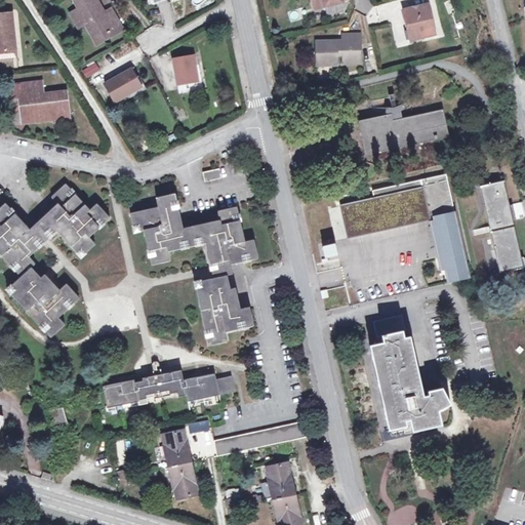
[(101,9),(95,0),(74,0),(78,6),(81,4),(82,7),(70,14),(77,28),(82,24),(90,38),(104,30),(108,36),(120,29),(110,11),(102,15),(98,10),(101,9)]
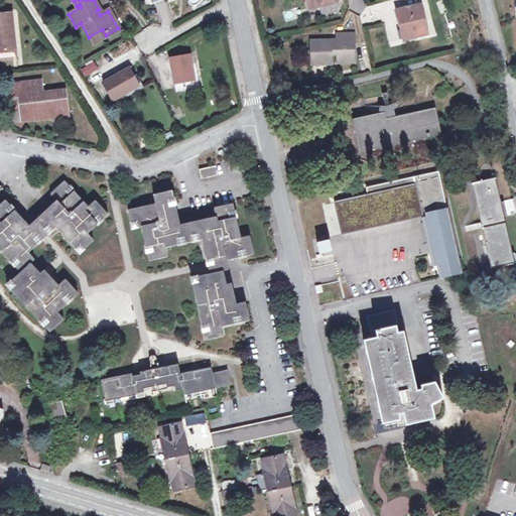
[(338,2),(347,0),(307,0),(309,6),(318,4),(319,8),(339,5),(338,2)]
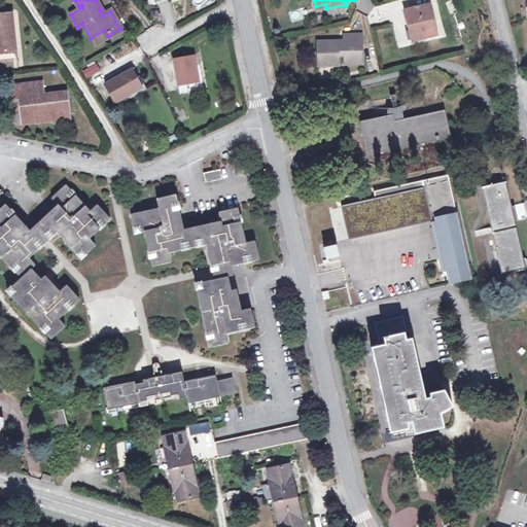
[(437,36),(431,5),(407,10),(411,30),(415,29),(418,40),(437,36)]
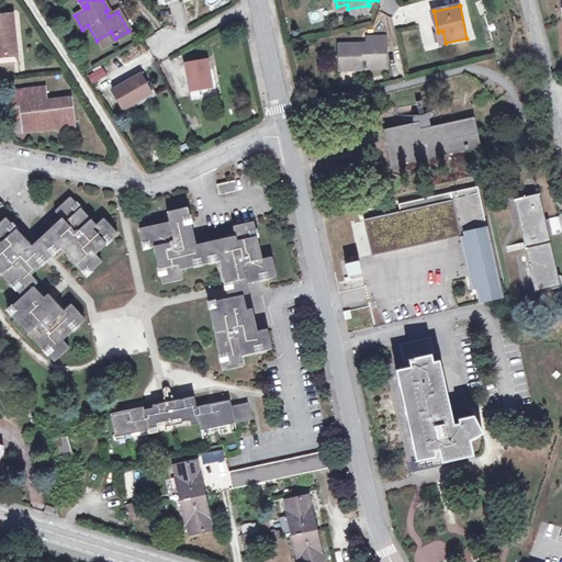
[(0,55),(19,53),(13,13),(0,15),(0,55)]
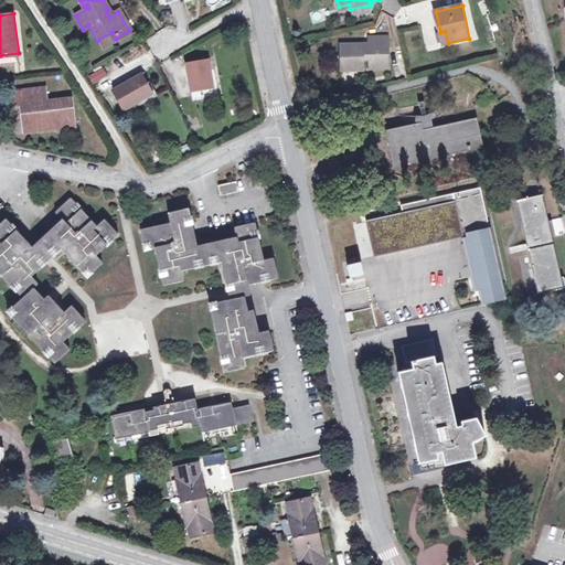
[(102,48),(116,39),(112,32),(97,41),(102,48)]
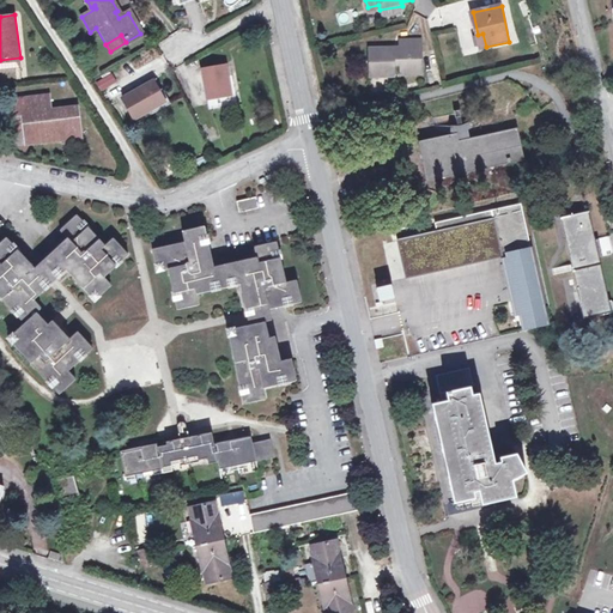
[(401,77),(422,76),(422,52),(422,42),(401,42),(401,52),(395,53),(394,49),(370,49),(371,77),(395,77),(395,67),(401,67),(401,77)]
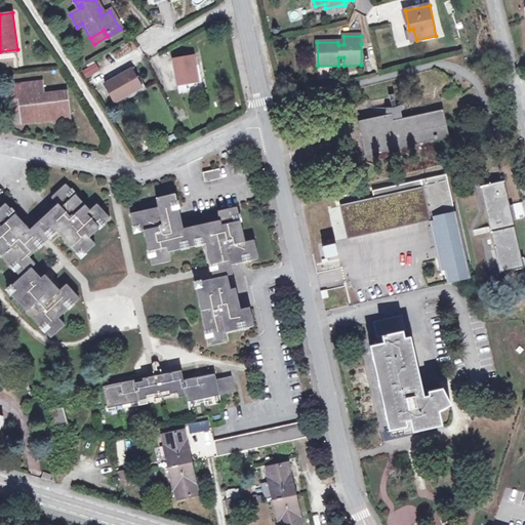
[(191,56),(171,59),(177,92),(200,88),(199,80),(195,80),(191,56)]
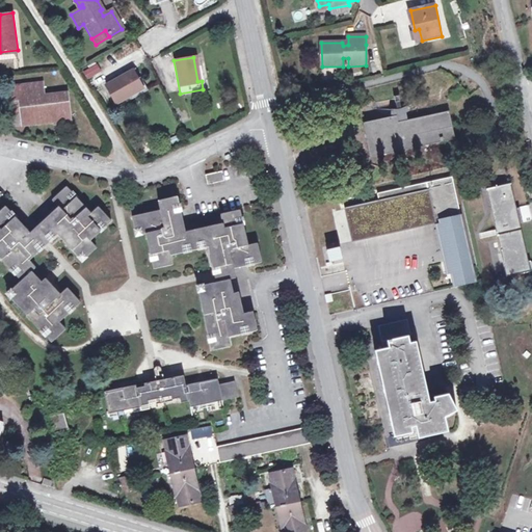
[(97,62),(82,71),(88,79),(102,71),(97,62)]
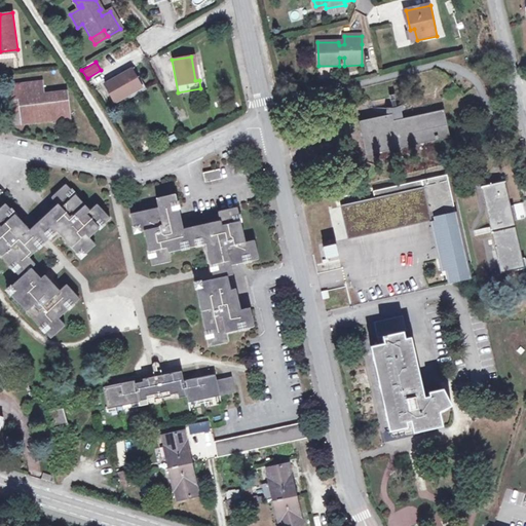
[(128,69),(102,85),(113,103),(140,86),(128,69)]
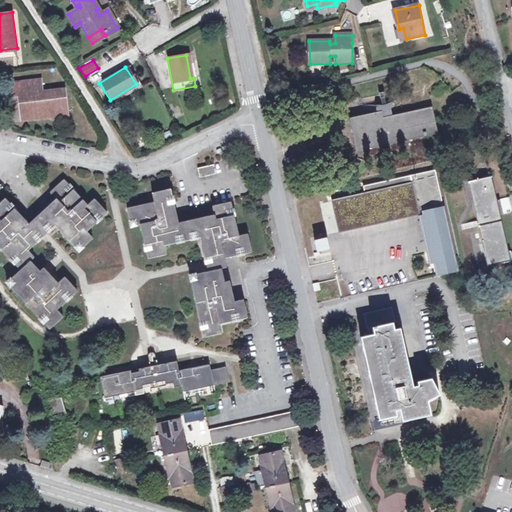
[(41,80),(6,84),(8,104),(19,103),(20,109),(21,119),(67,114),(65,92),(42,94),(41,80)]
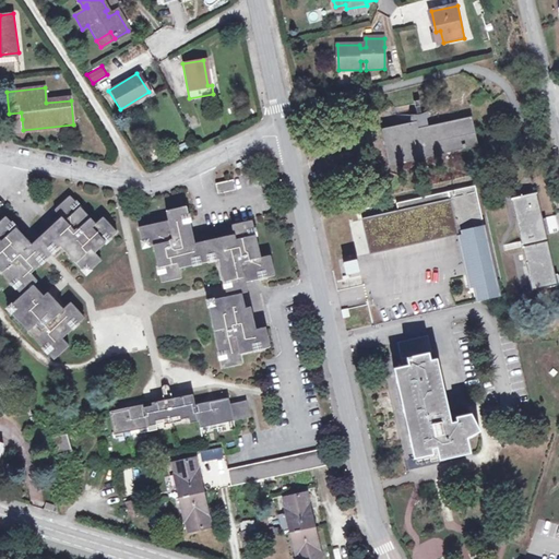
[(392,165),(478,145),(471,117),(425,127),(424,119),(383,129),(392,165)]
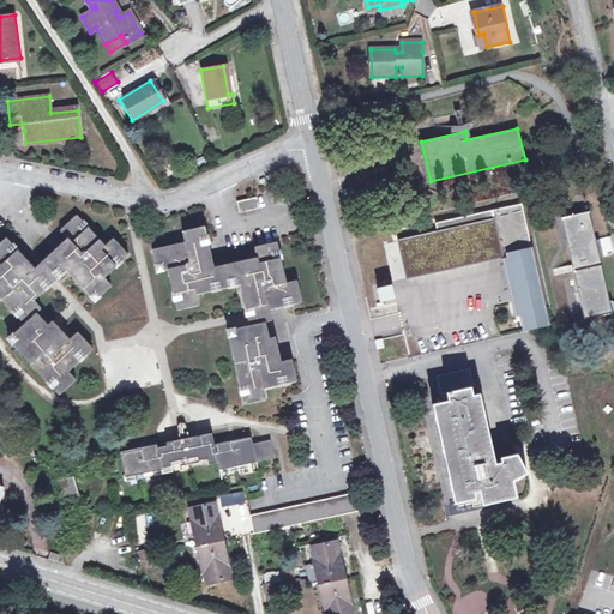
[(256,198),(236,203),(239,212),(258,209),(256,198)]
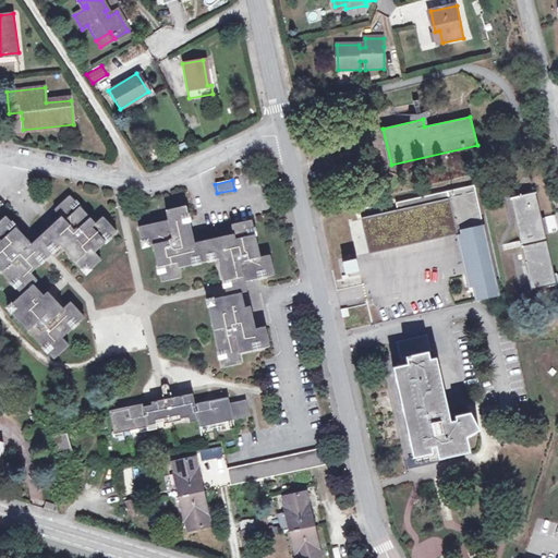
[(400,210),(364,218),(373,252),(460,233),(465,259),(470,258),(471,263),(473,273),(469,274),(471,287),(475,287),(478,300),(502,294),(476,185),(399,202),(400,210)]
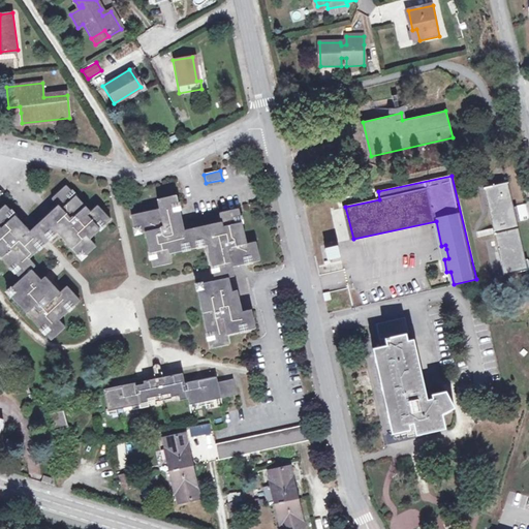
[(527,270),(509,182),(486,187),(503,275),(527,270)]
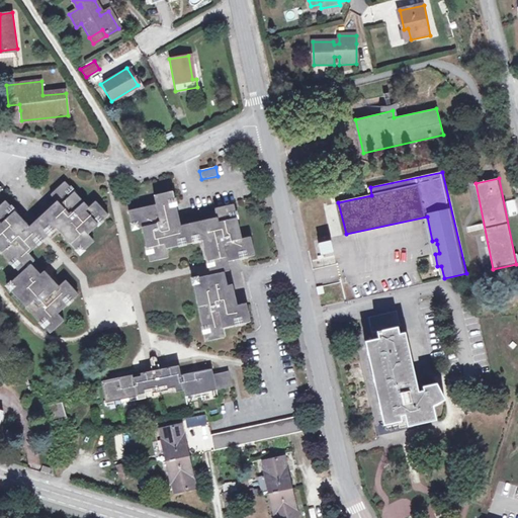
[(0,253),(20,274),(7,287),(51,333),(65,320),(59,313),(78,293),(64,279),(57,285),(42,271),(37,275),(28,266),(33,261),(26,254),(55,229),(79,253),(93,241),(86,235),(106,214),(94,199),(86,207),(63,181),(50,194),(56,200),(26,228),(1,203),(0,204),(0,253)]
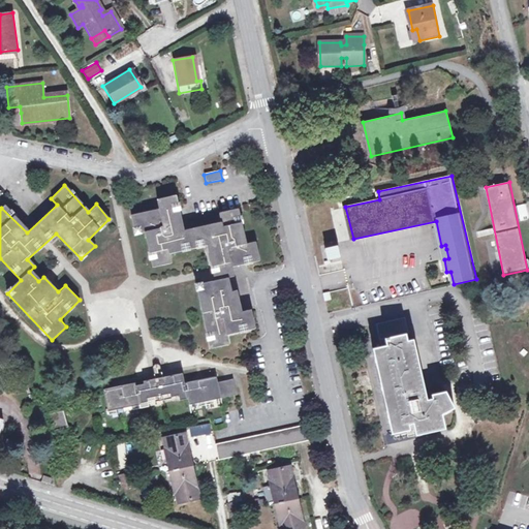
[(162,207),(130,214),(134,236),(144,232),(152,266),(172,261),(169,253),(206,246),(214,278),(196,282),(211,347),(228,342),(226,332),(255,325),(251,304),(243,306),(238,286),(231,288),(228,275),(235,273),(232,265),(261,257),(257,238),(247,240),(240,205),(221,210),(223,218),(198,224),(188,227),(183,205),(180,191),(159,195),(162,207)]
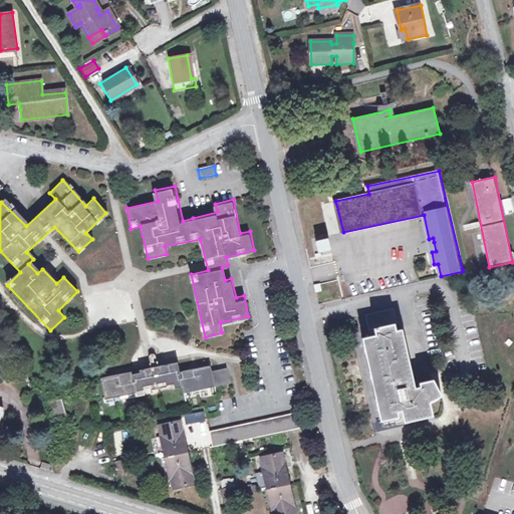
[(329,239),(317,241),(320,263),(332,261),(329,239)]
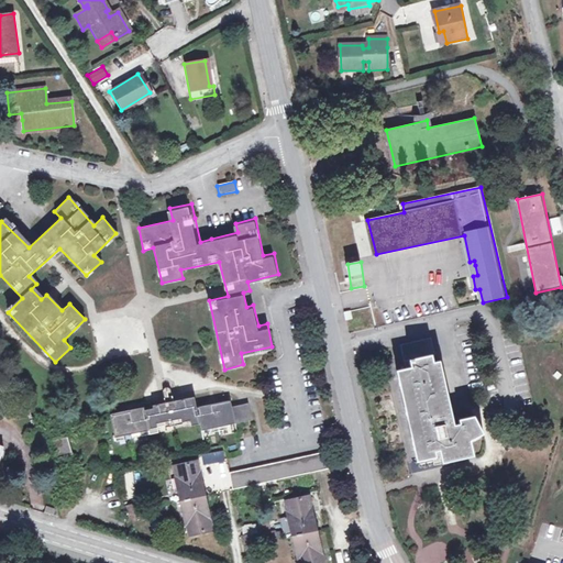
[(432,338),(404,344),(408,370),(398,372),(417,462),(441,457),(442,463),(474,455),(470,440),(482,432),(474,416),(462,420),(462,426),(457,427),(443,363),(435,365),(433,357),(438,356),(432,338)]
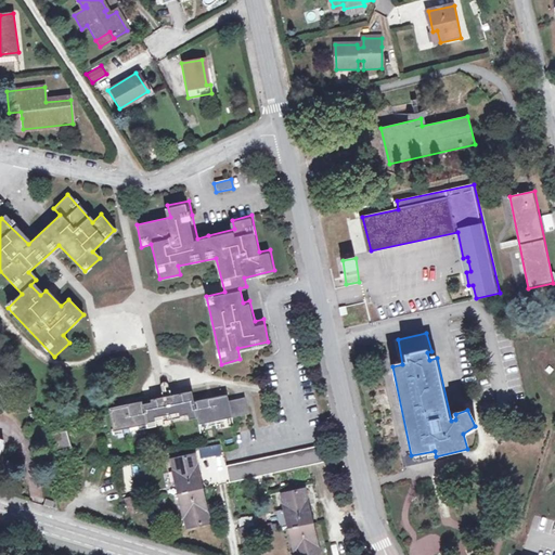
[(226,418),(234,416),(230,400),(229,394),(219,396),(205,398),(195,400),(194,392),(193,390),(184,392),(175,395),(171,395),(162,397),(133,403),(119,407),(110,409),(116,436),(124,434),(124,430),(139,427),(140,430),(157,426),(156,421),(155,417),(179,412),(180,415),(188,414),(189,418),(197,417),(199,424),(209,422),(210,425),(227,422),(226,418)]
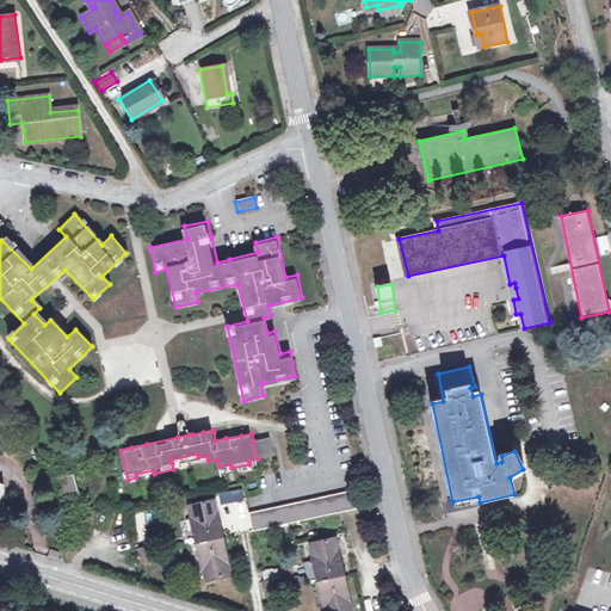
[(253,440),(258,458),(276,455),(271,436),(253,440)]
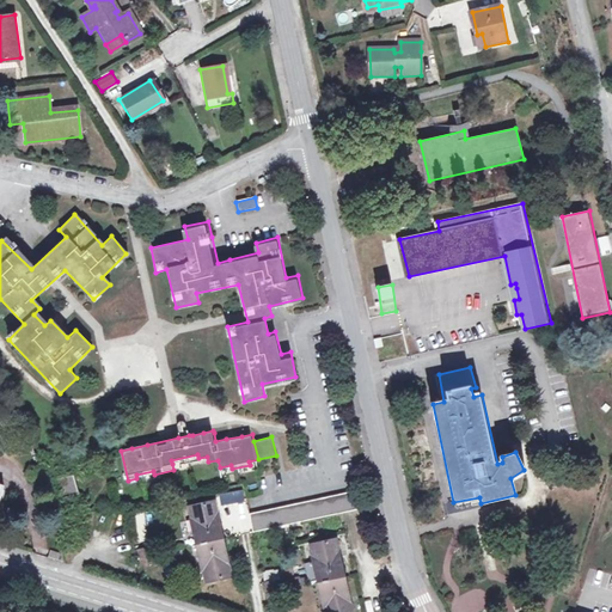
[(171,460),(172,464),(199,458),(197,454),(171,460)]
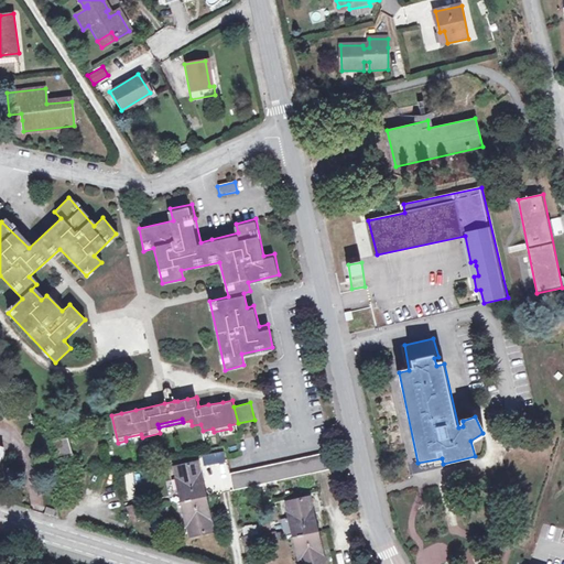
[(73,454),(68,435),(53,440),(58,458),(73,454)]
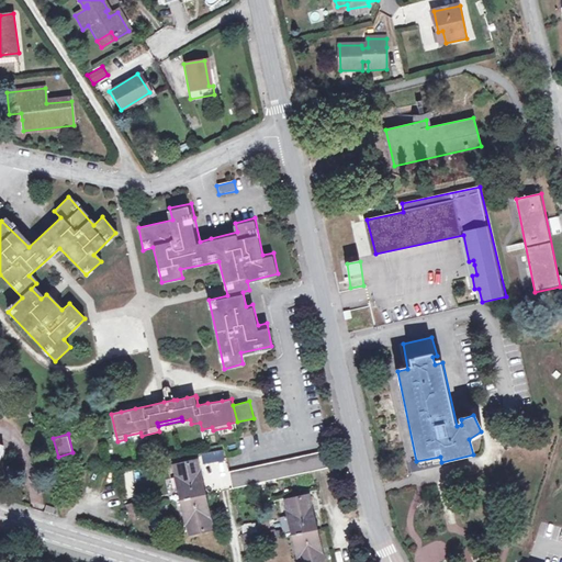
[(231,470),(234,487),(328,467),(324,450),(274,460),(277,470),(269,472),(267,462),(231,470)]
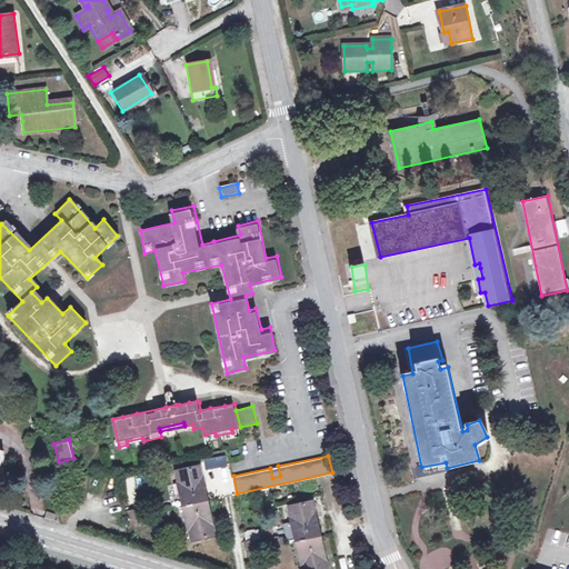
[(208,500),(200,465),(177,469),(179,481),(183,505),(189,528),(190,528),(192,540),(216,535),(208,500)]
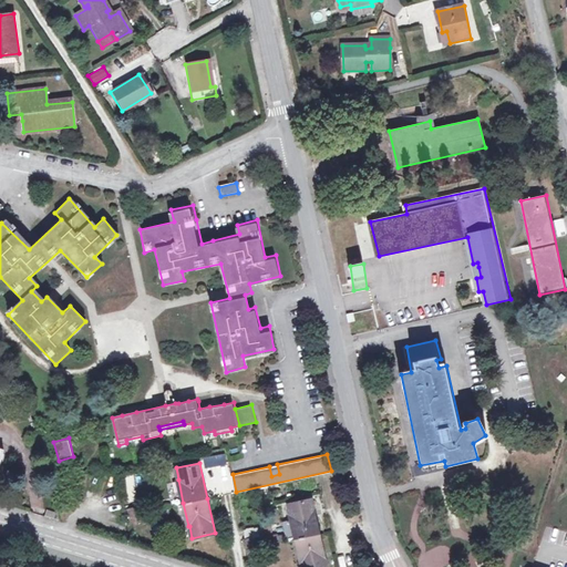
[(269,466),(271,476),(279,474),(277,464),(269,466)]
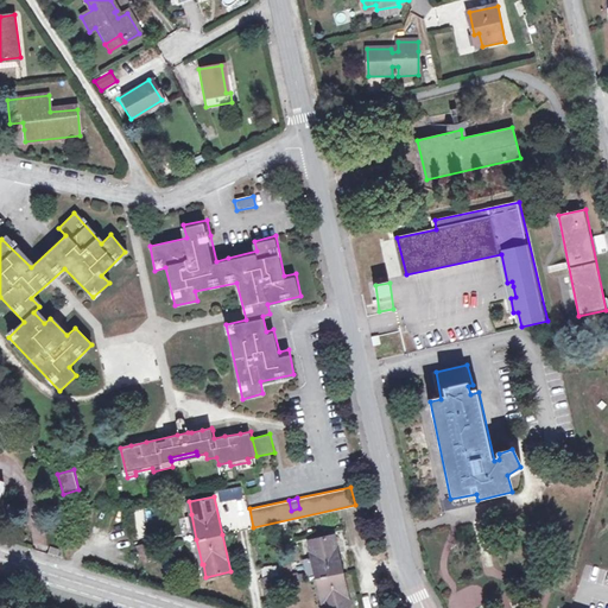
[(317,577),(342,571),(334,534),(309,539),(311,552),(317,577)]
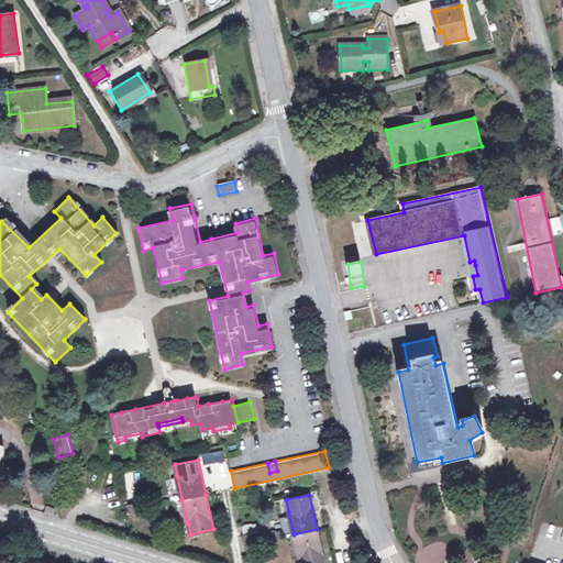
[(139,501),(129,504),(132,518),(142,516),(139,501)]
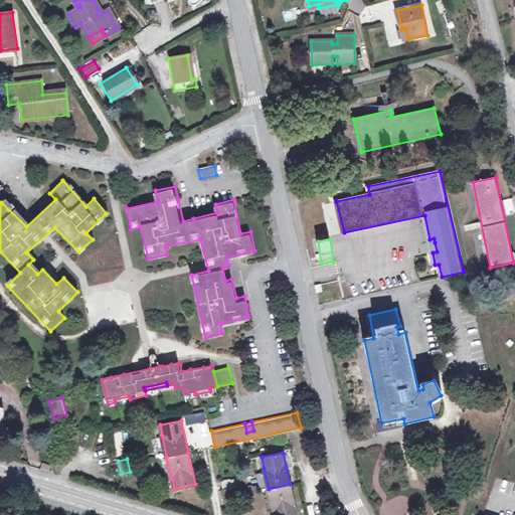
[(234,480),(221,481),(221,488),(235,487),(234,480)]
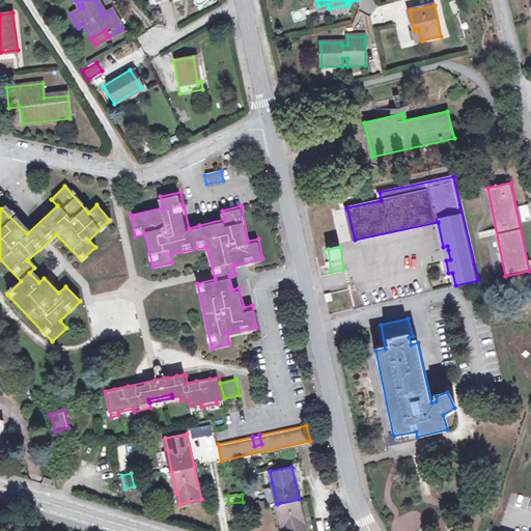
[(306,530),(299,499),(277,504),(282,526),(283,526),(283,530),(306,530)]
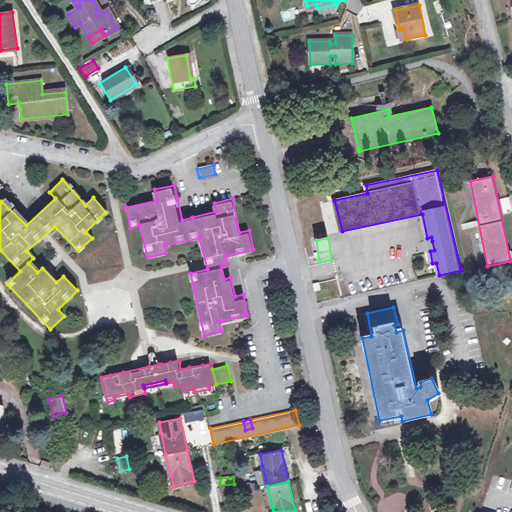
[(230,485),(221,486),(223,498),(232,497),(230,485)]
